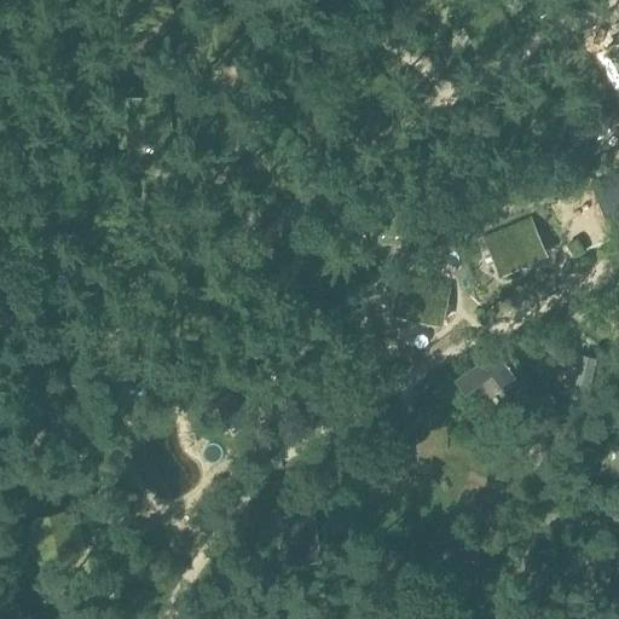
[(347,1),(343,0),(335,0),(331,10),(341,13),(347,1)]
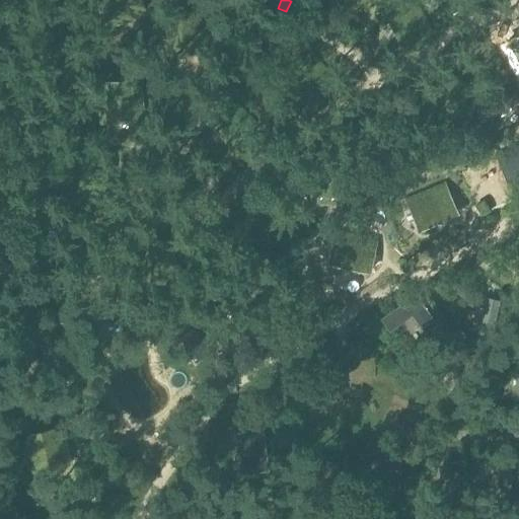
[(518,48),(510,54),(518,67),(518,48)]
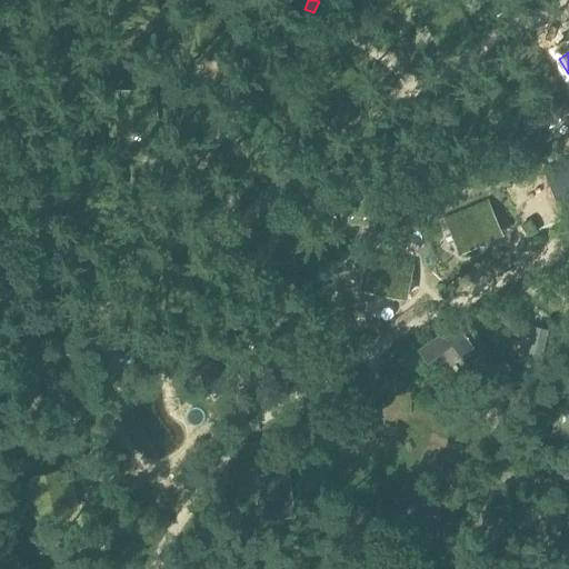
[(346,170),(345,215),(378,216),(380,171),(346,170)]
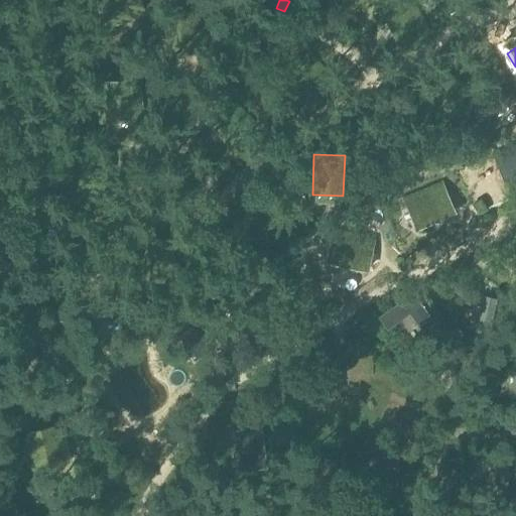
[(515,159),(485,160),(485,188),(515,187),(515,159)]
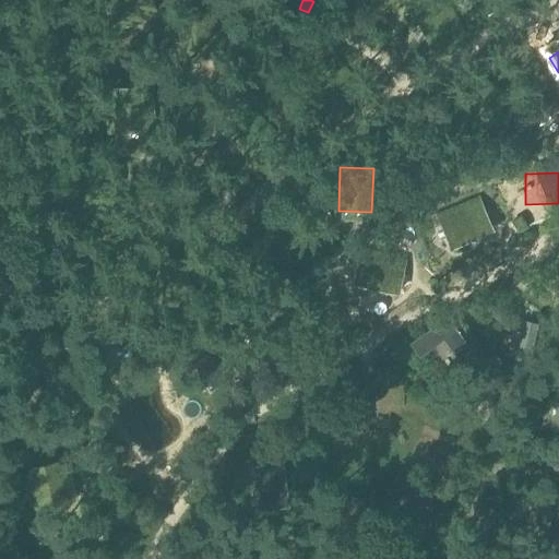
[(479,199),(440,216),(452,244),(491,226),(479,199)]
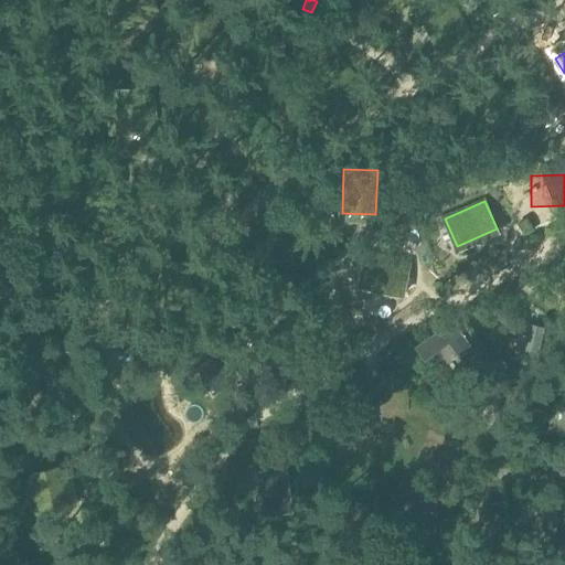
[(525,235),(533,230),(528,220),(519,224),(525,235)]
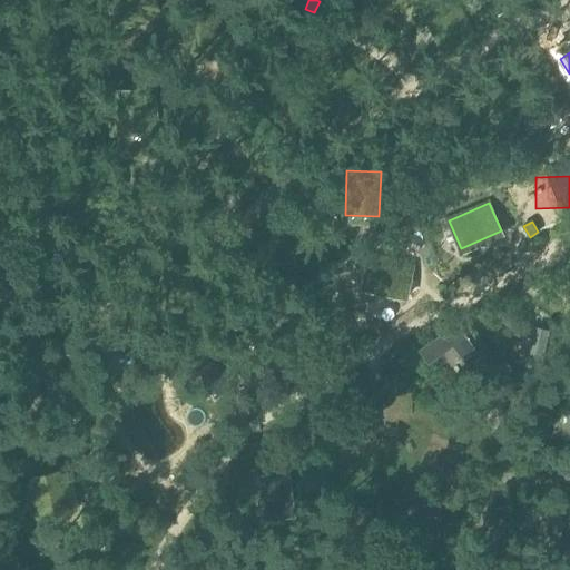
[(386,226),(376,229),(380,239),(380,241),(391,237),(390,236),(386,226)]
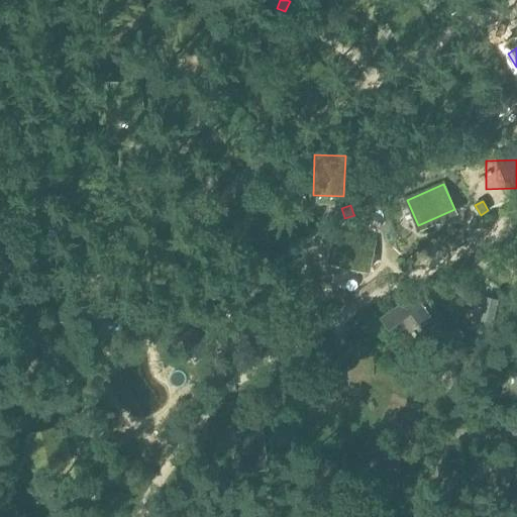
[(371,212),(357,217),(360,226),(374,222),(371,212)]
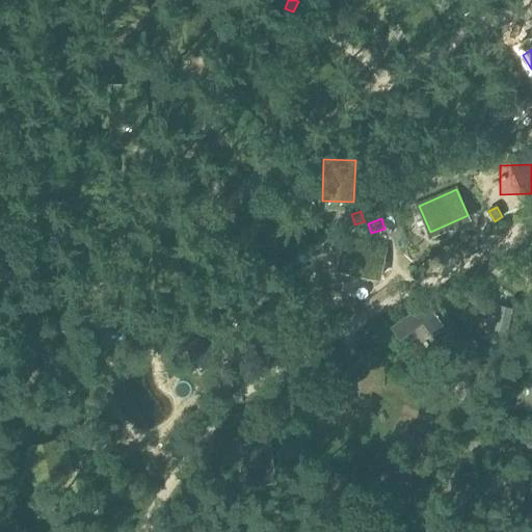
[(345,239),(340,266),(380,274),(386,247),(345,239)]
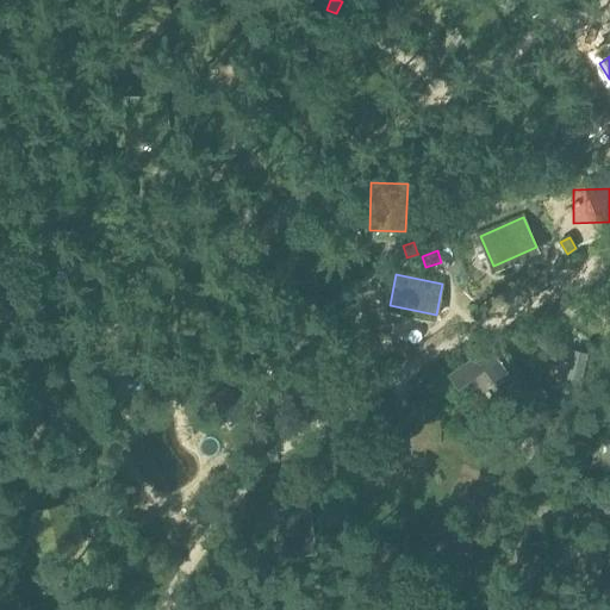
[(275,343),(284,353),(292,347),(284,336),(275,343)]
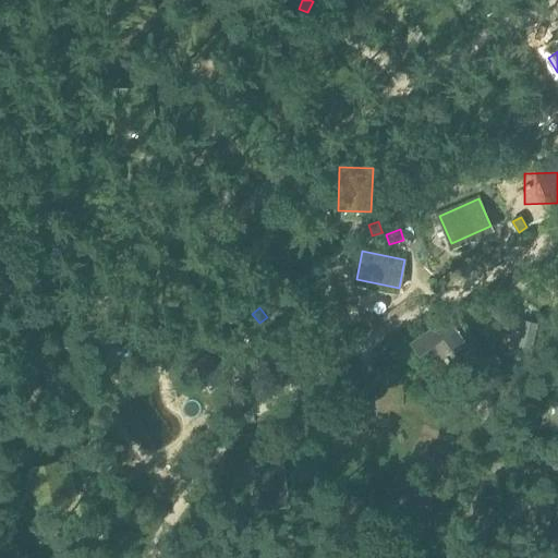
[(448,316),(410,342),(420,356),(444,339),(468,375),(470,374),(482,364),(460,335),(448,316)]
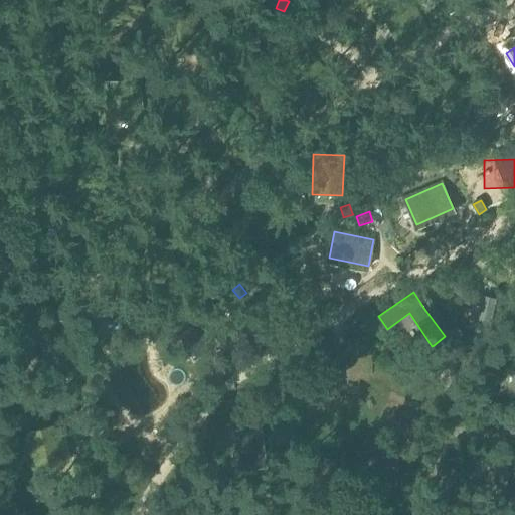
[(475,341),(488,344),(499,301),(485,298),(483,307),(476,305),(472,320),(479,321),(475,341)]
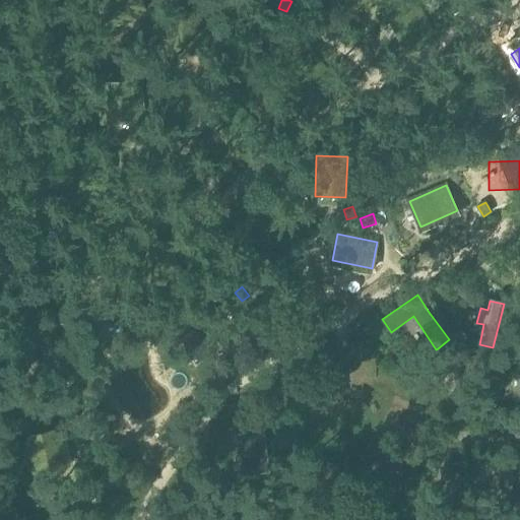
[(467,343),(478,356),(484,351),(479,344),(474,337),(467,343)]
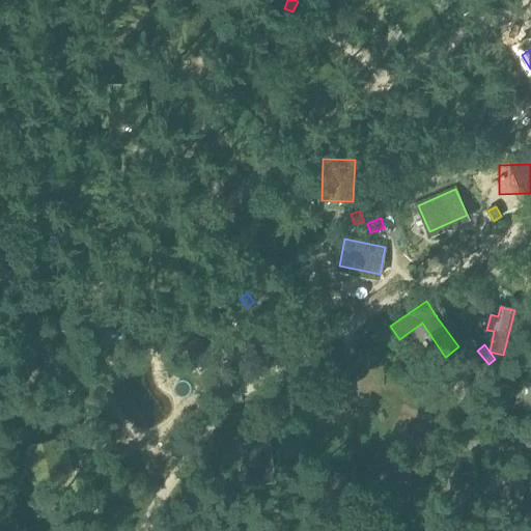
[(511,384),(504,385),(507,396),(514,394),(511,384)]
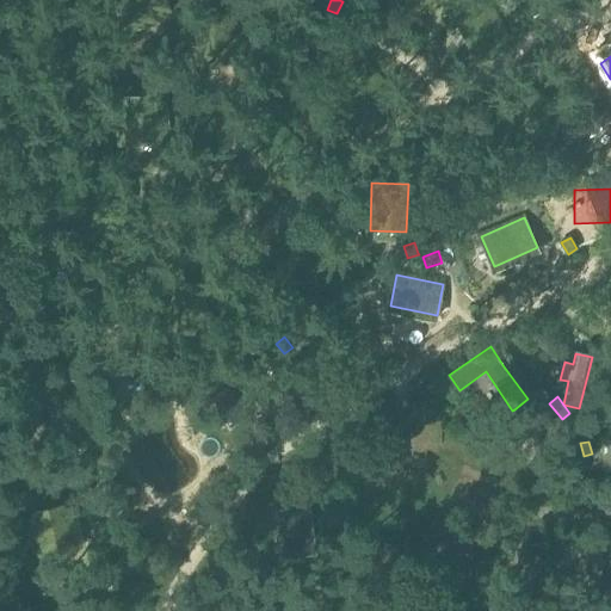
[(276,514),(259,517),(263,542),(278,539),(282,561),(316,556),(310,507),(275,512),(276,514)]
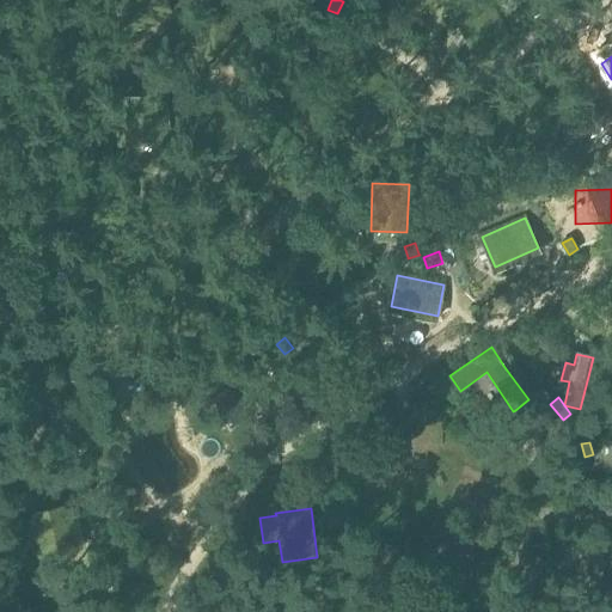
[(112,532),(108,539),(116,545),(121,538),(112,532)]
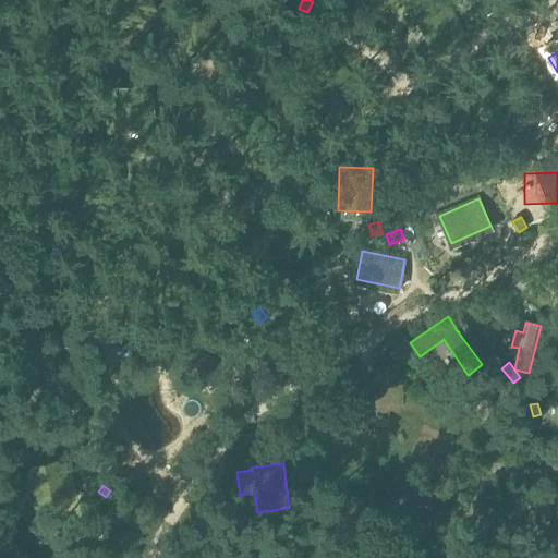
[(432,544),(434,496),(416,495),(415,509),(410,508),(409,520),(414,520),(413,543),(432,544)]
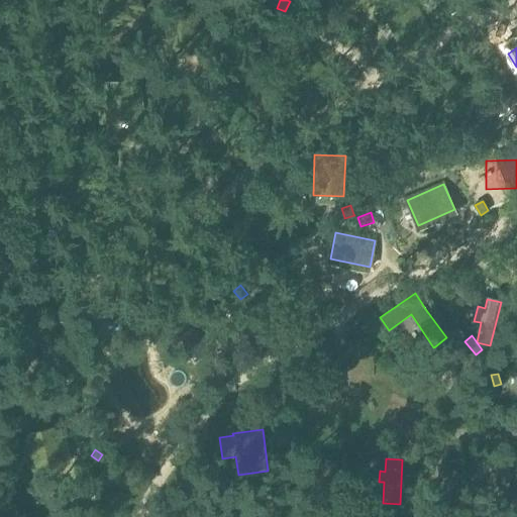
[(456,502),(456,462),(441,462),(441,502),(456,502)]
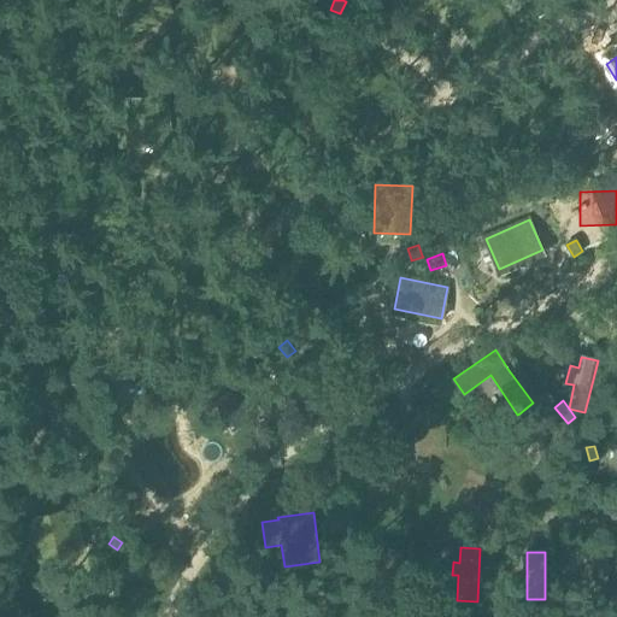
[(432,595),(428,586),(409,592),(412,601),(432,595)]
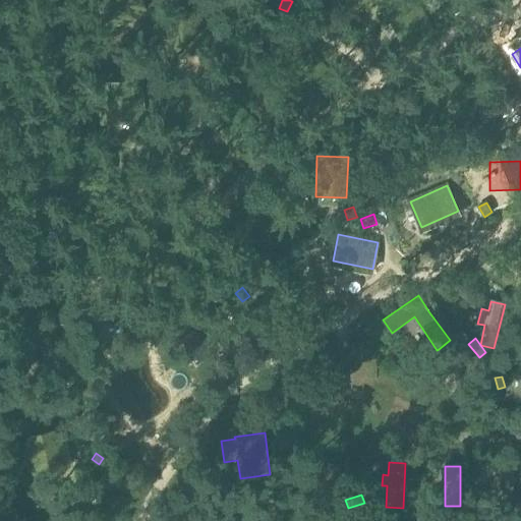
[(408,509),(419,509),(419,500),(419,499),(408,499),(408,500),(408,509)]
